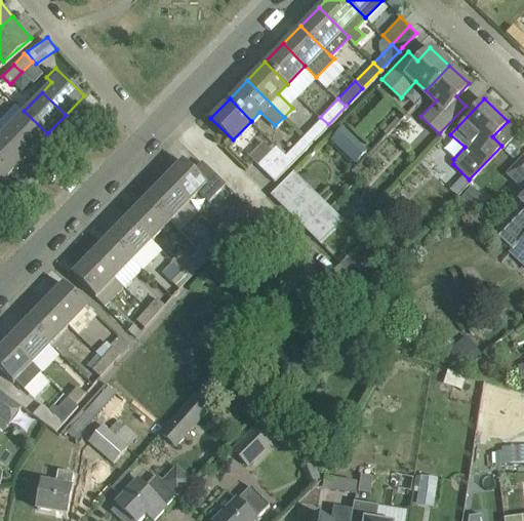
[(5,130),(29,153),(47,133),(24,111),(5,130)]
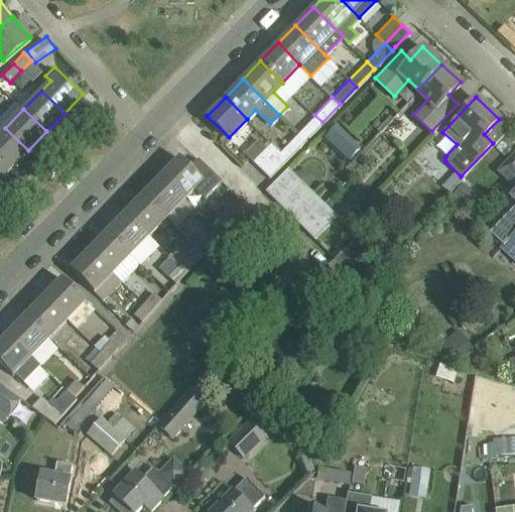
[(314,115),(297,133),(304,140),(323,122),(314,115)]
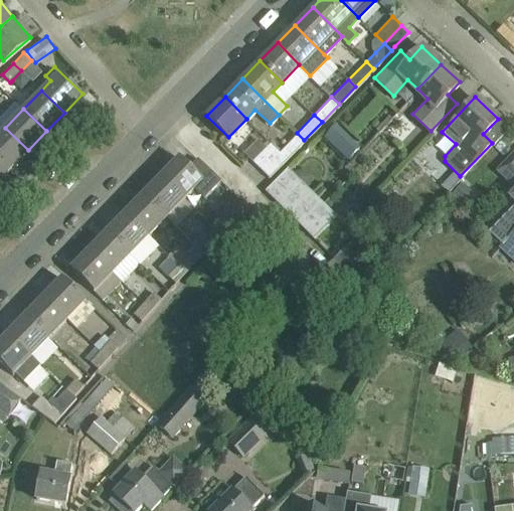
[(346,157),(360,147),(340,121),(326,131),(346,157)]
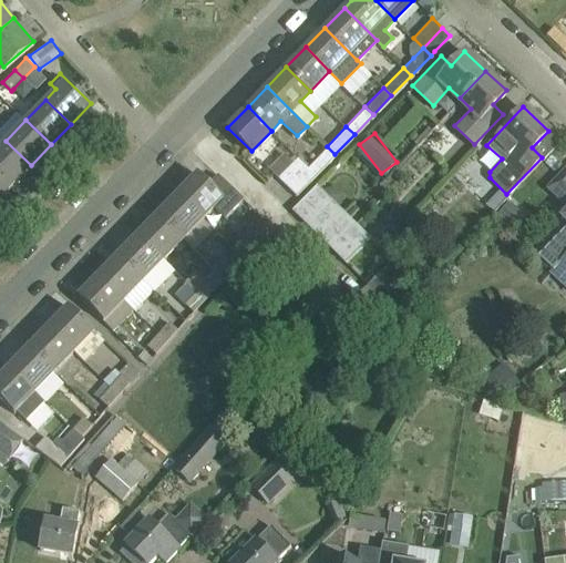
[(0,175),(11,185),(31,165),(6,141),(0,145),(0,175)]
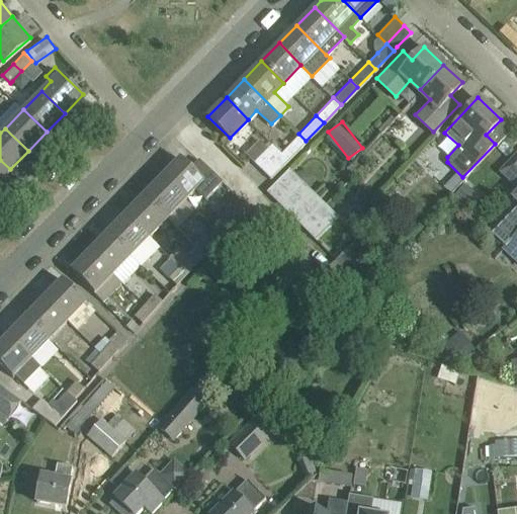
[(306,141),(298,134),(280,152),(287,159),(306,141)]
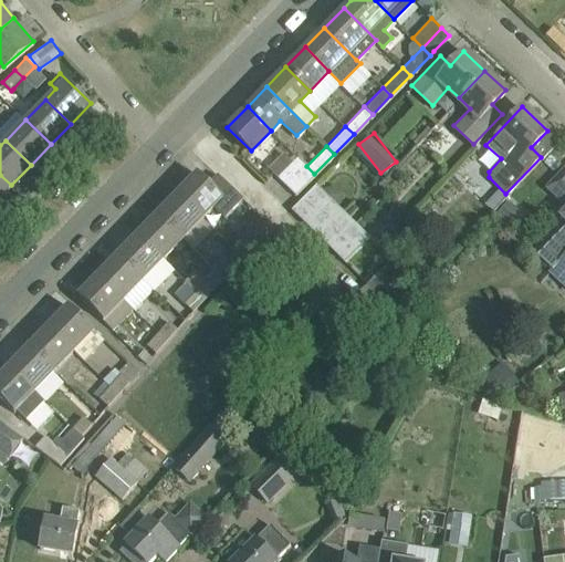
[(305,165),(295,156),(276,175),(285,185),(305,165)]
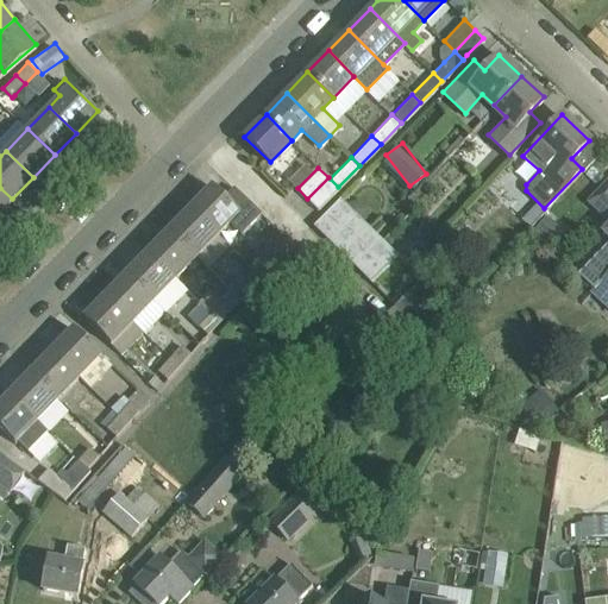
[(328,177),(307,199),(318,208),(338,187),(330,178),(328,177)]
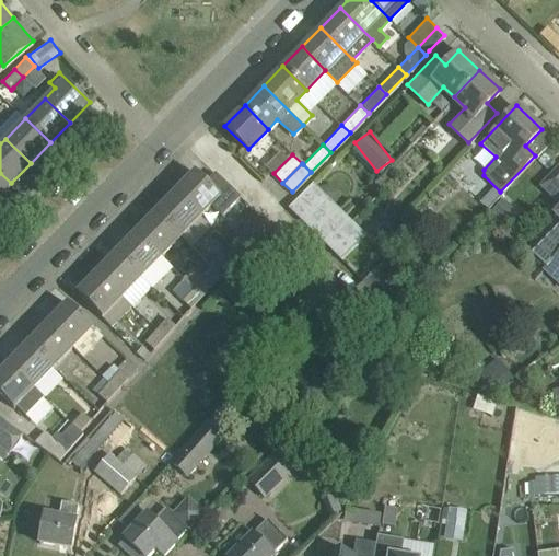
[(558,163),(539,183),(558,201),(558,206),(554,212),(558,218),(558,220),(531,251),(545,264),(558,247),(558,163)]
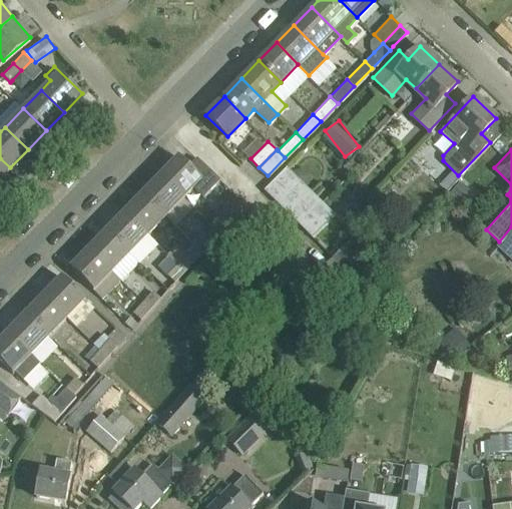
[(178,155),(160,173),(183,195),(193,185),(203,195),(219,179),(196,156),(188,165),(178,155)]
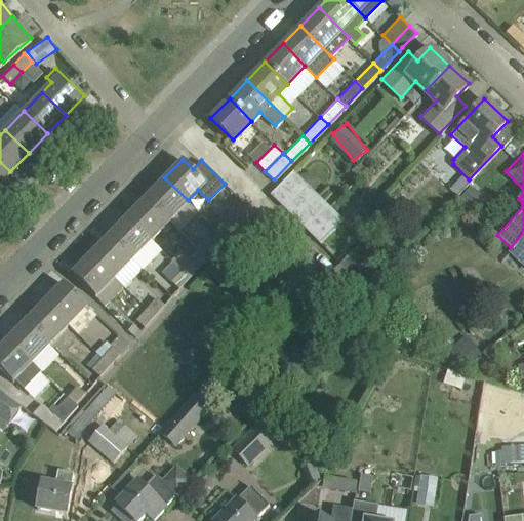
[(0,182),(10,171),(0,162),(0,182)]
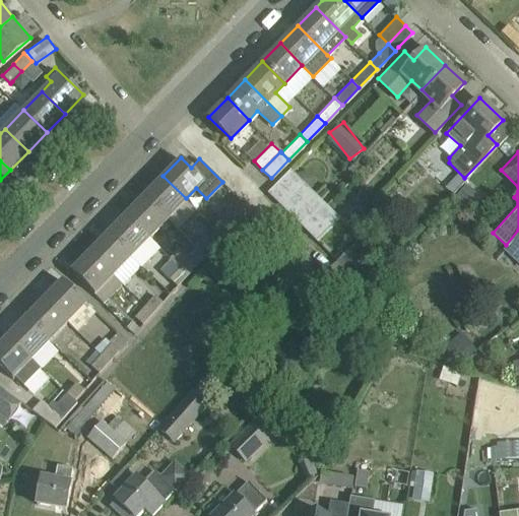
[(303,179),(292,168),(270,191),(280,202),(303,179)]
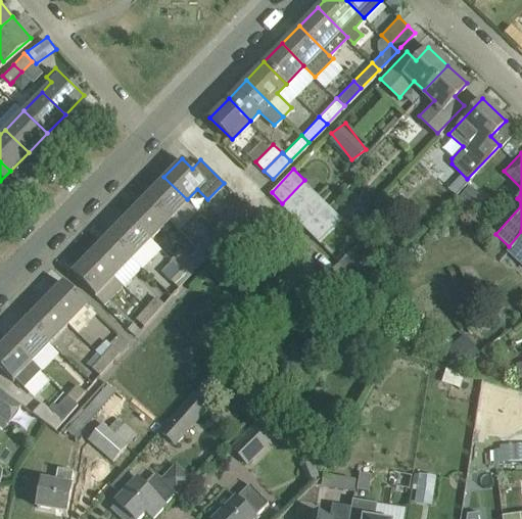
[(163,177),(145,195),(169,219),(179,229),(197,209),(187,199),(163,177)]
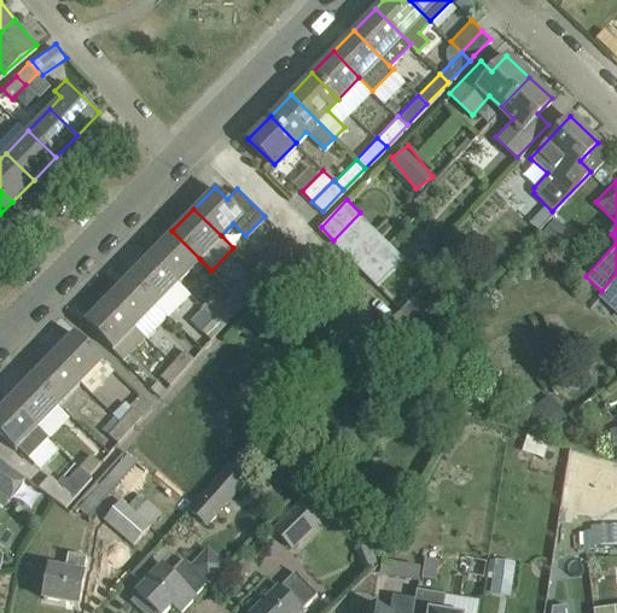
[(373,226),(360,212),(333,240),(347,254),(373,226)]
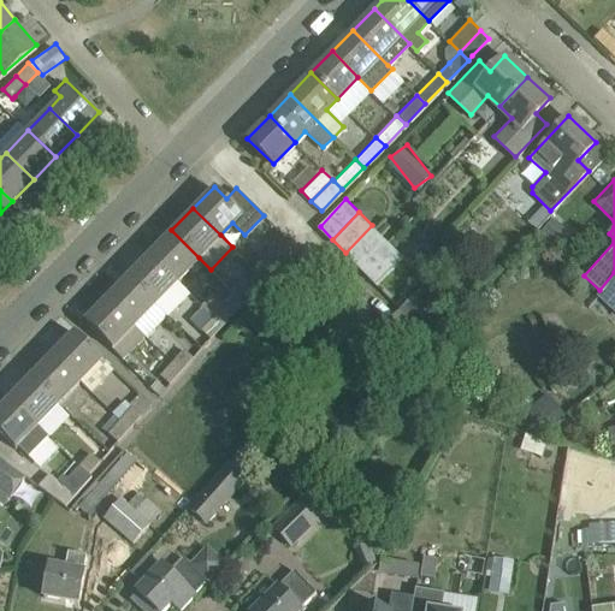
[(385,238),(372,225),(346,253),(359,266),(385,238)]
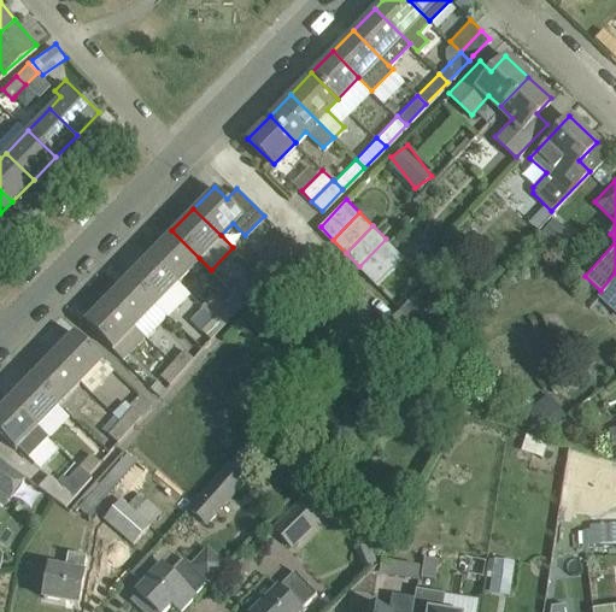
[(171,230),(150,253),(177,280),(199,258),(171,230)]
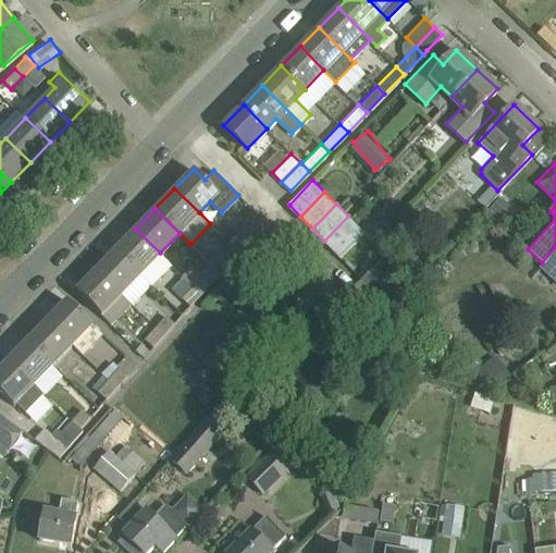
[(257,213),(229,244),(231,246),(239,254),(246,260),(274,230),(257,213)]
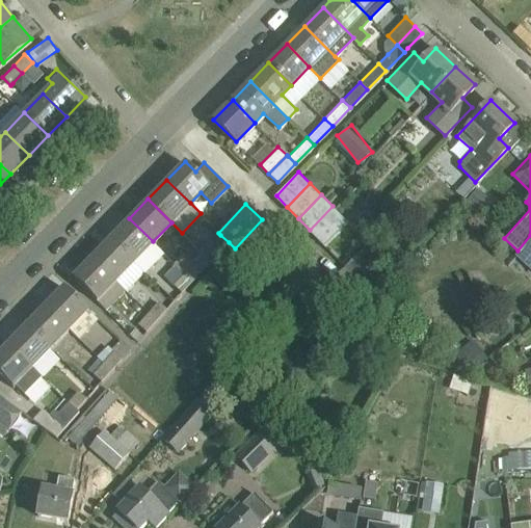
[(347,220),(333,206),(310,230),(325,244),(347,220)]
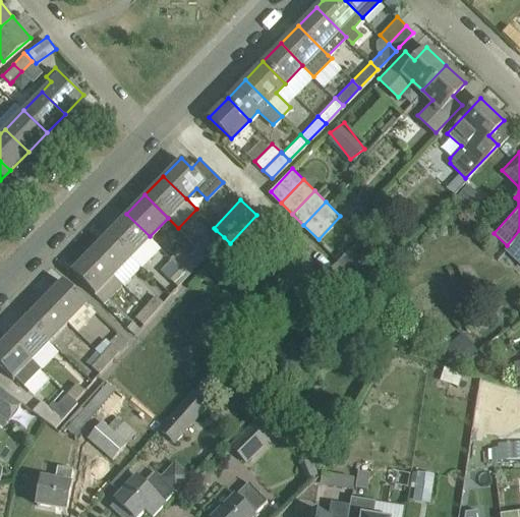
[(126,214),(108,233),(130,255),(140,266),(160,245),(150,236),(126,214)]
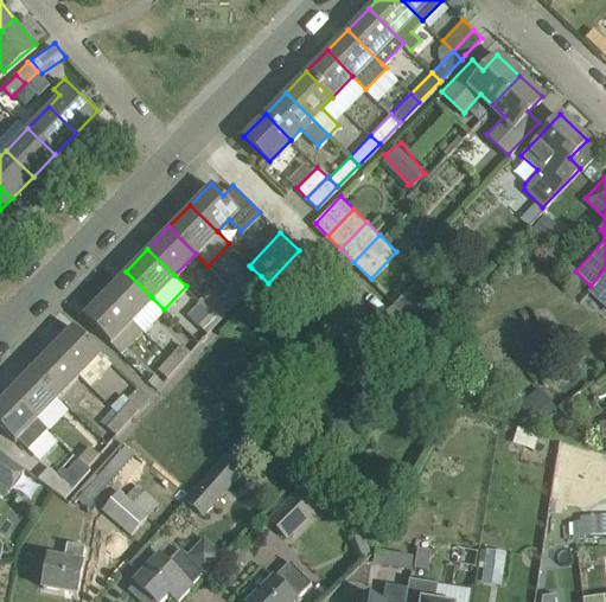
[(238,271),(227,283),(229,286),(241,298),(261,276),(252,268),(243,276),(238,271)]
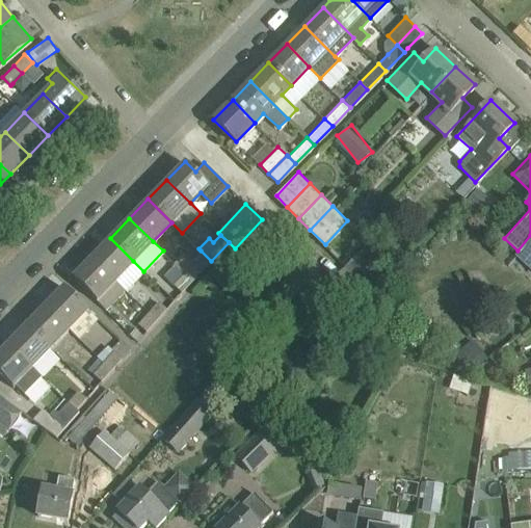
[(530,235),(518,251),(514,254),(530,268),(530,235)]
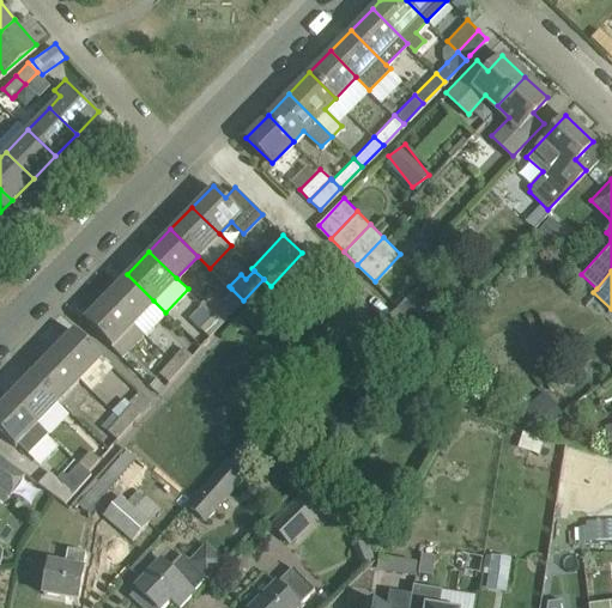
[(127,274),(105,296),(132,323),(144,334),(165,312),(153,301),(127,274)]
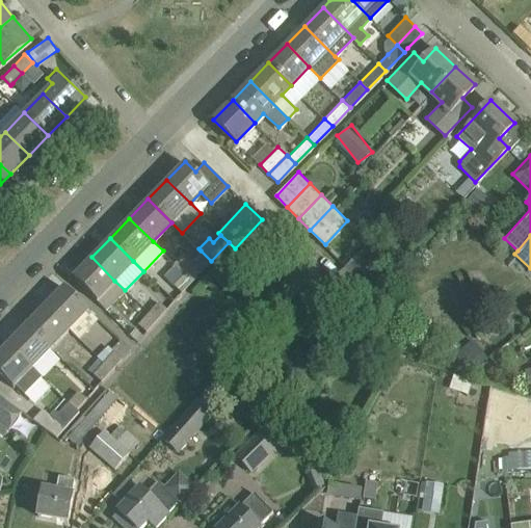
[(91,257),(73,276),(96,299),(106,310),(125,290),(114,281),(91,257)]
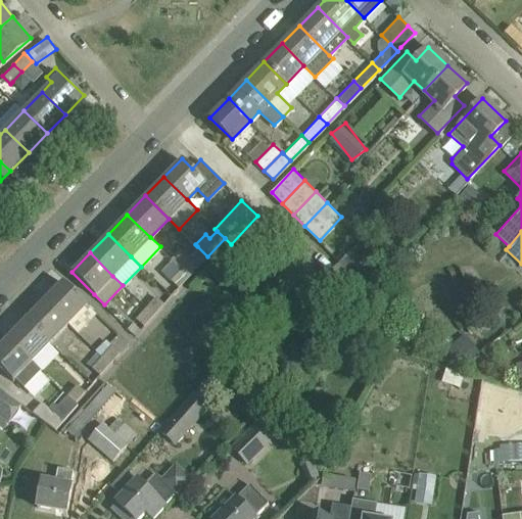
[(191,257),(180,268),(188,276),(198,265),(191,257)]
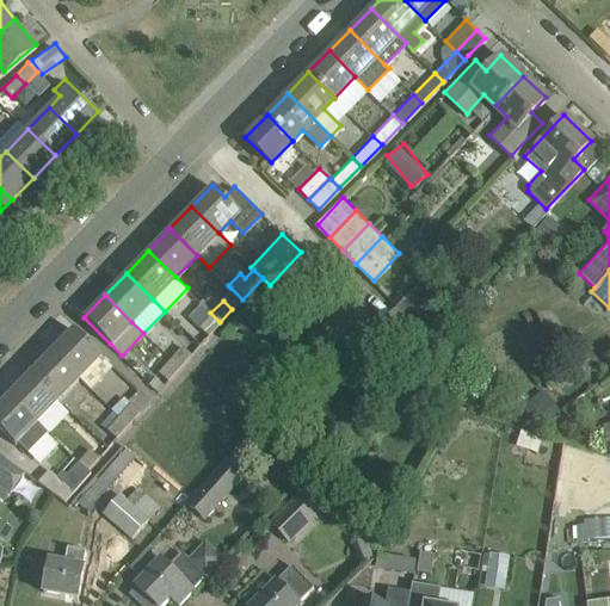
[(199,303),(188,315),(208,335),(220,322),(210,313),(199,303)]
